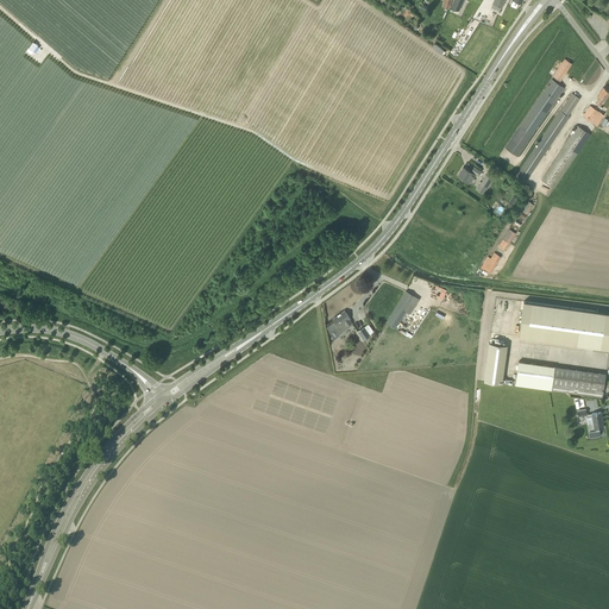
[(459,11),(463,0),(453,0),(451,7),(459,11)]
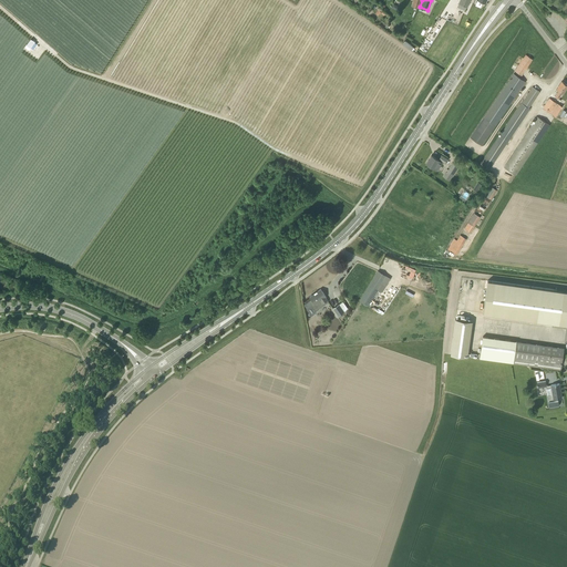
[(29,50),(37,42),(32,38),(24,47),(29,50)]
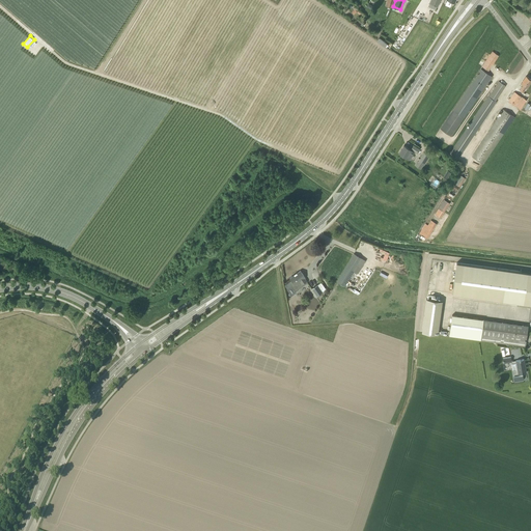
[(380,37),(376,42),(386,48),(389,44),(380,37)]
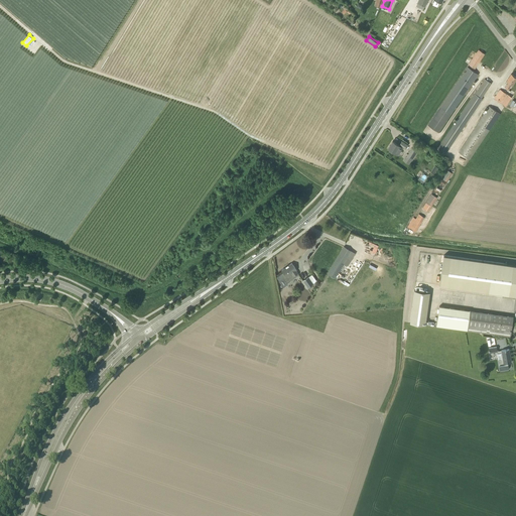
[(474,69),(482,57),(485,53),(479,49),(469,65),(474,69)]
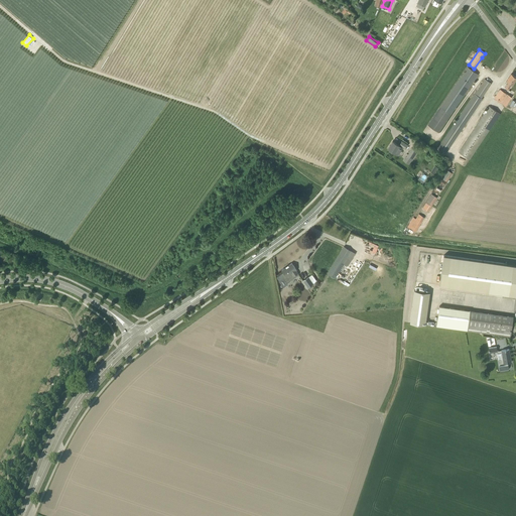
[(439,132),(479,75),(468,68),(428,125),(439,132)]
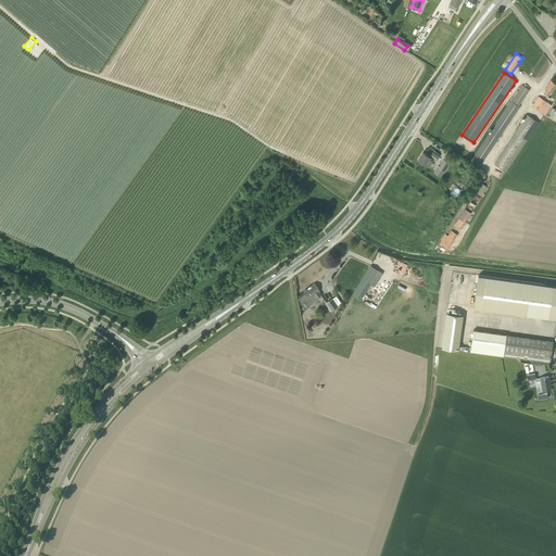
[(552,92),(555,85),(555,83),(551,79),(545,88),(547,89),(544,93),(547,97),(551,91),(552,92)]
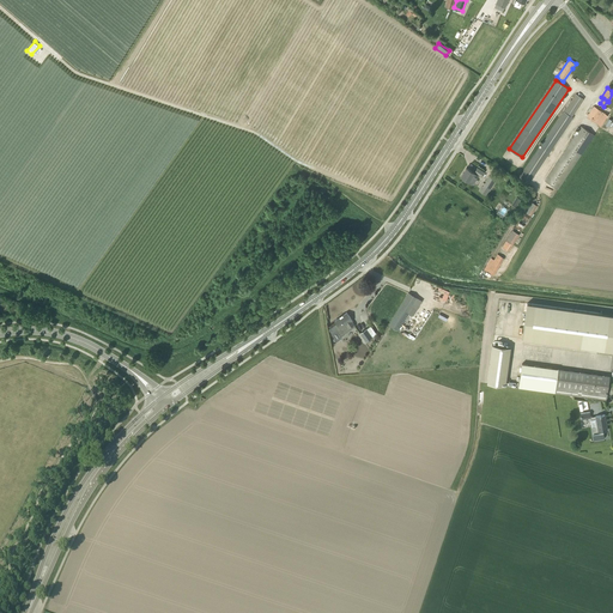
[(529,183),(574,117),(572,116),(583,99),(576,93),(520,177),(529,183)]
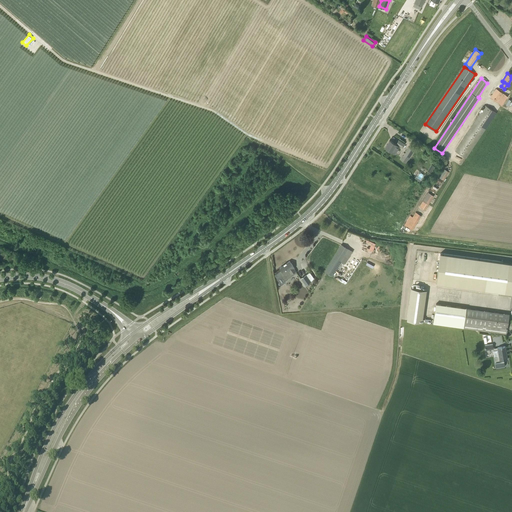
[(502,105),(508,96),(496,89),(490,98),(502,105)]
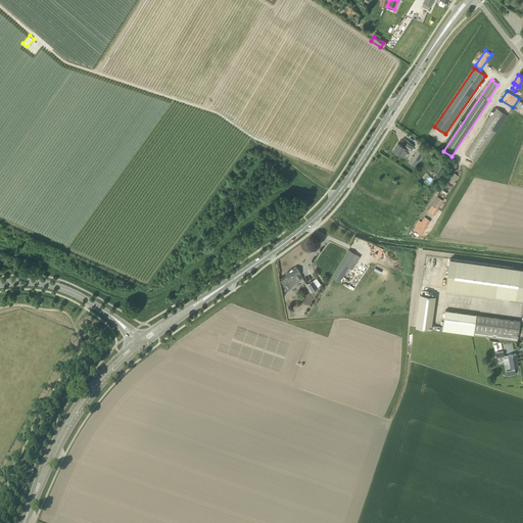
[(465,154),(476,161),(507,115),(495,107),(465,154)]
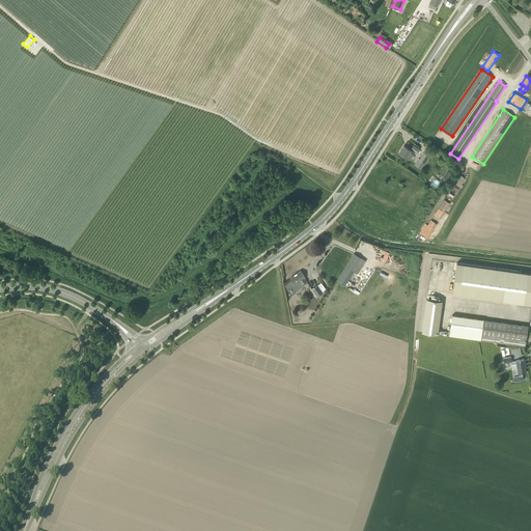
[(412,149),(411,149),(404,145),(399,152),(406,157),(411,160),(413,156),(415,152),(414,151),(415,151),(417,152),(420,149),(414,145),(411,148),(412,149)]
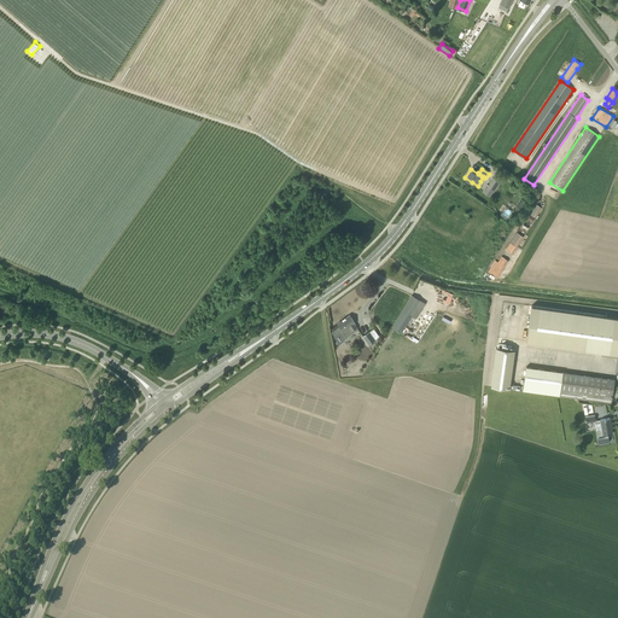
[(490,198),(500,182),(494,178),(483,193),(490,198)]
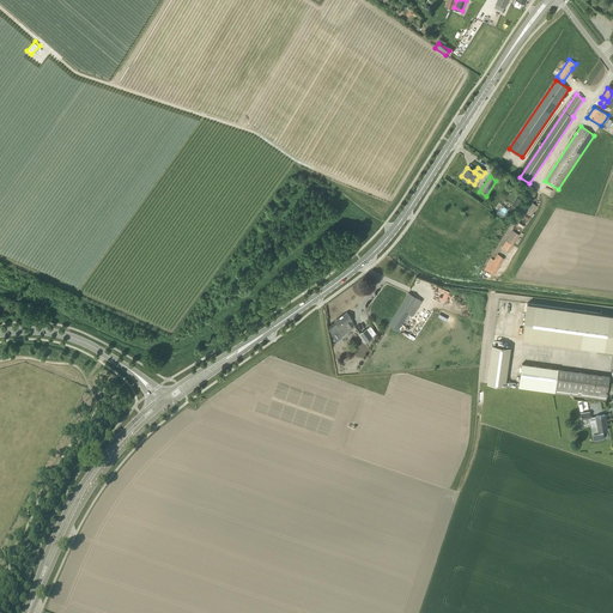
[(532,216),(538,206),(530,201),(525,212),(532,216)]
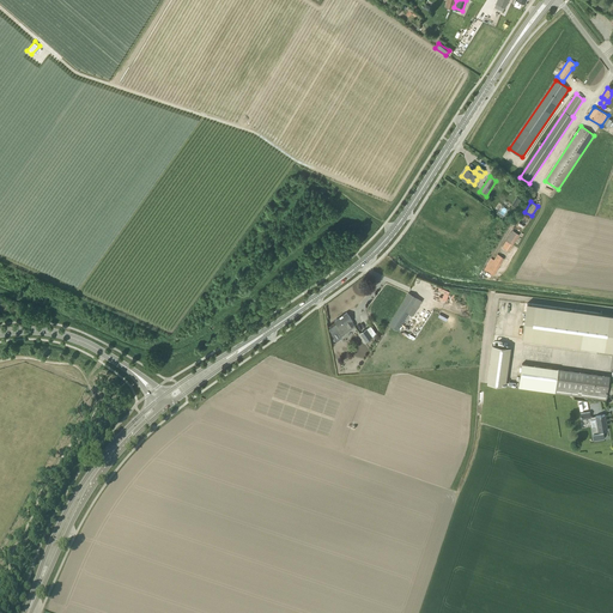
[(513,244),(520,235),(513,230),(507,241),(513,244)]
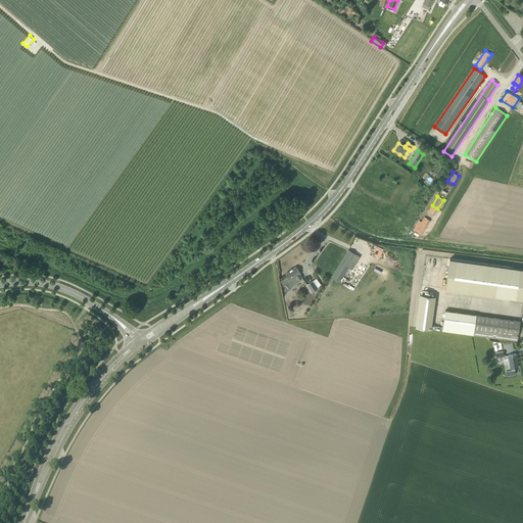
[(421,235),(430,221),(425,217),(421,222),(419,221),(414,230),(421,235)]
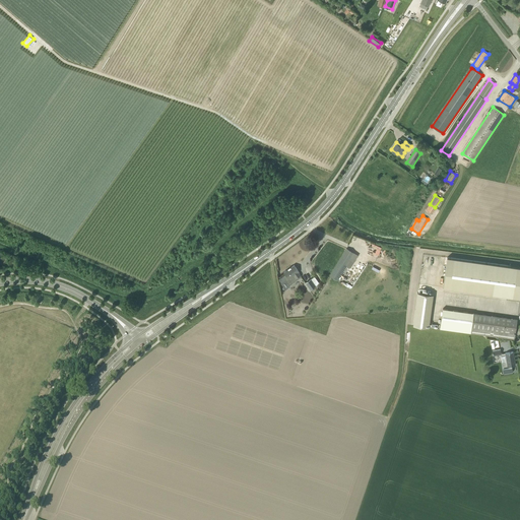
[(354,261),(359,255),(346,248),(330,276),(338,280),(347,266),(350,268),(354,261)]
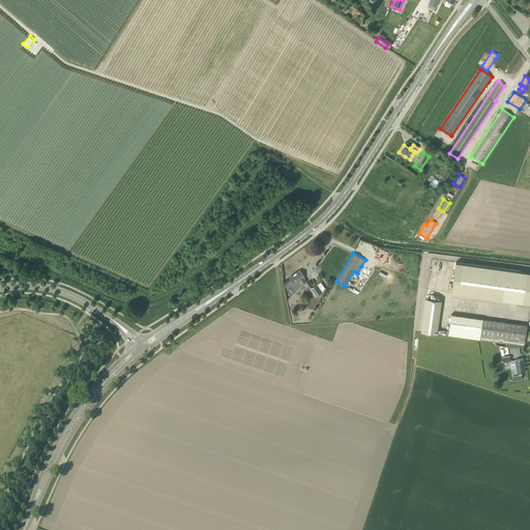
[(529,303),(529,301),(529,271),(455,262),(451,293),(529,303)]
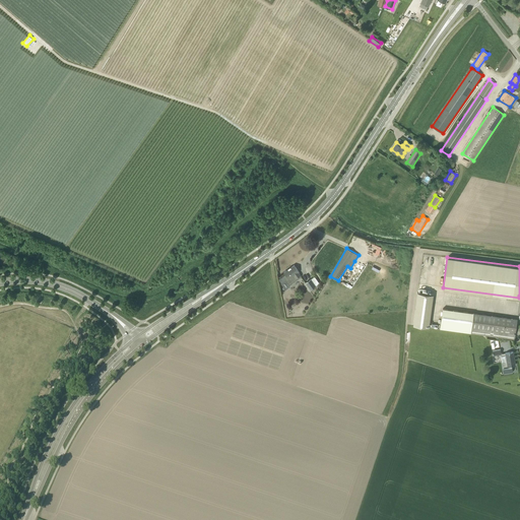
[(297,278),(301,275),(299,272),(300,272),(295,265),(284,272),(289,279),(295,275),(297,278)]
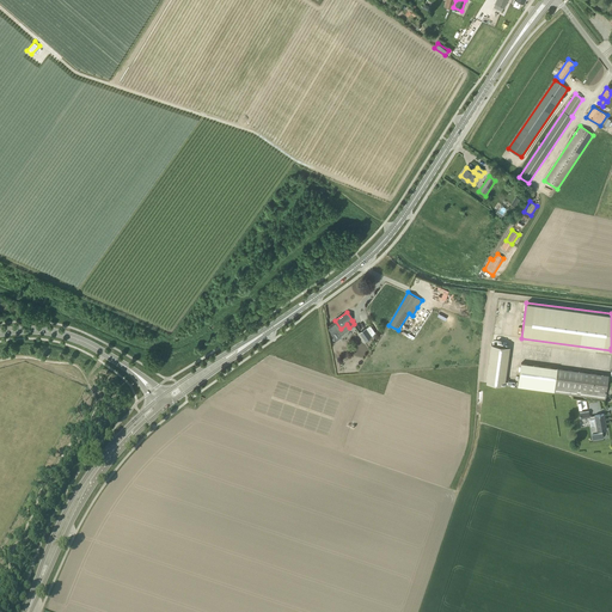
[(366,329),(360,332),(366,341),(371,337),(372,336),(371,336),(366,329)]
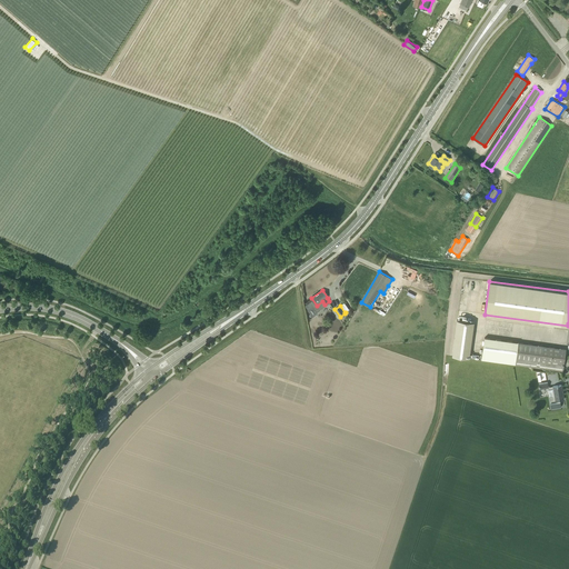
[(469,358),(475,322),(457,320),(452,356),(469,358)]
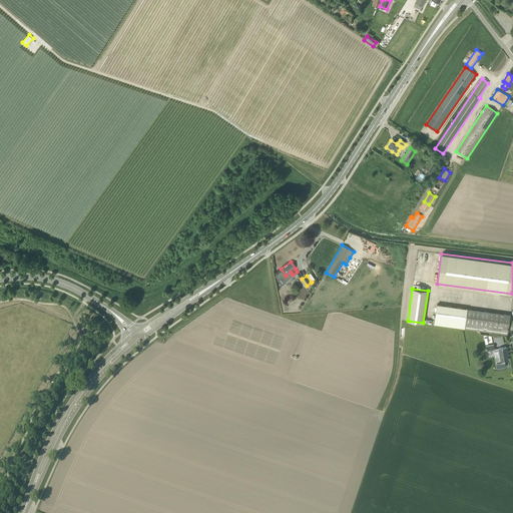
[(507,335),(510,315),(467,309),(437,305),(434,324),(507,335)]
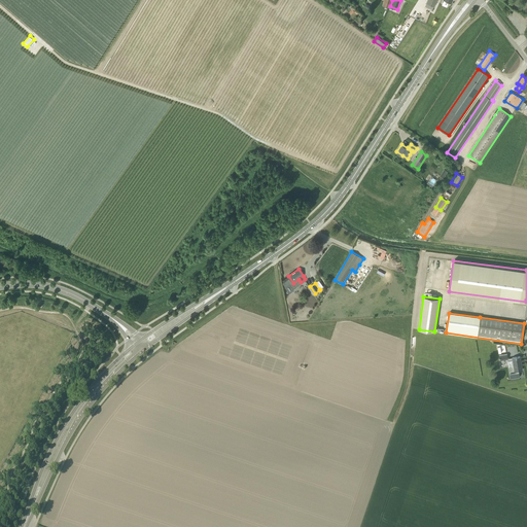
[(507,358),(507,354),(499,355),(500,360),(507,359),(507,360),(512,360),(513,366),(508,367),(511,379),(520,377),(519,371),(523,370),(520,356),(512,358),(507,358)]
